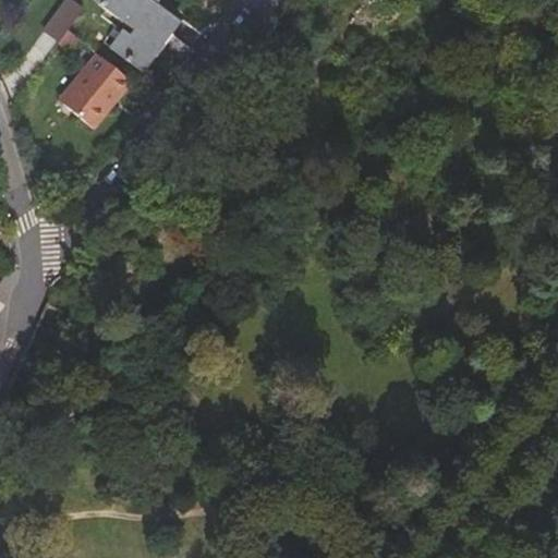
[(68,0),(45,32),(61,44),(70,31),(86,9),(73,0),(68,0)]
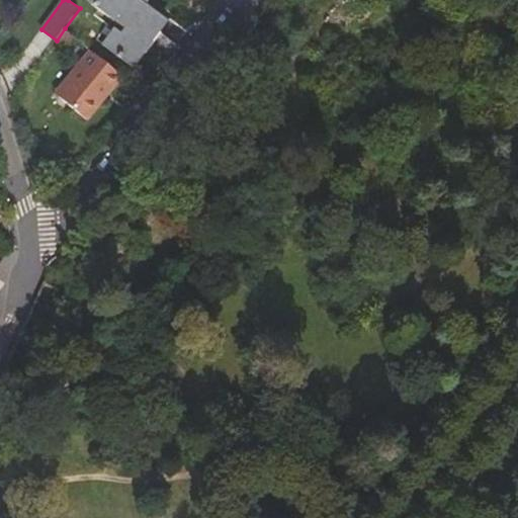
[(162,16),(140,0),(93,0),(95,1),(94,3),(125,27),(121,33),(114,28),(104,44),(134,65),(150,42),(150,40),(147,37),(162,16)]
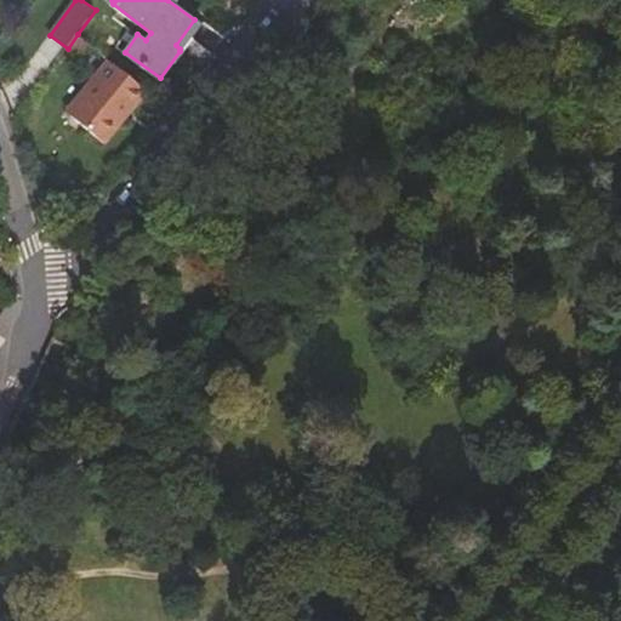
[(107,146),(149,92),(110,61),(100,74),(104,79),(74,118),(107,146)]
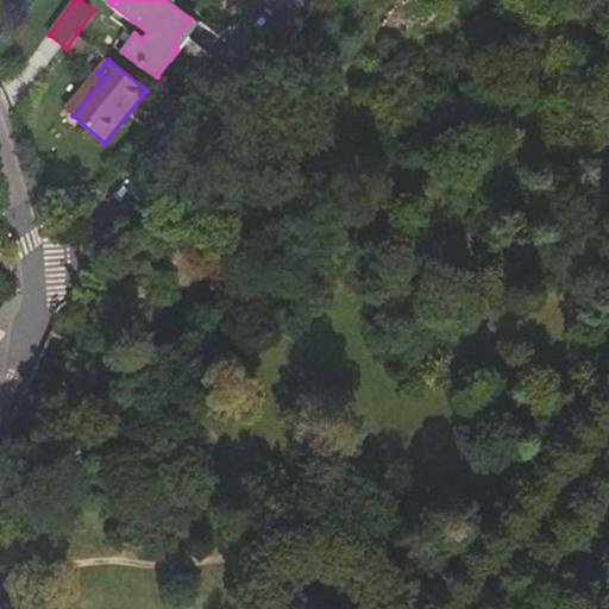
[(68,112),(73,115),(102,77),(98,73),(68,112)]
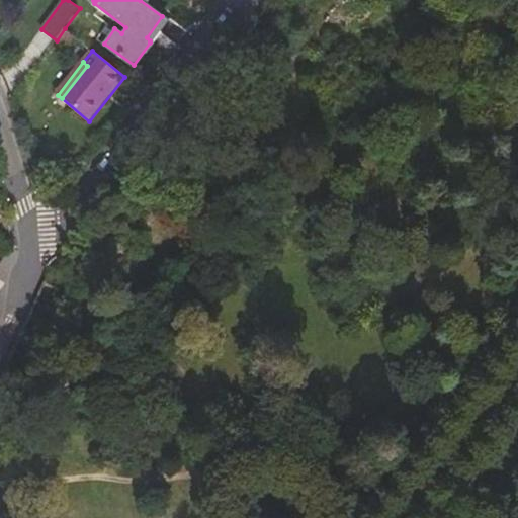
[(0,263),(12,248),(0,239),(0,263)]
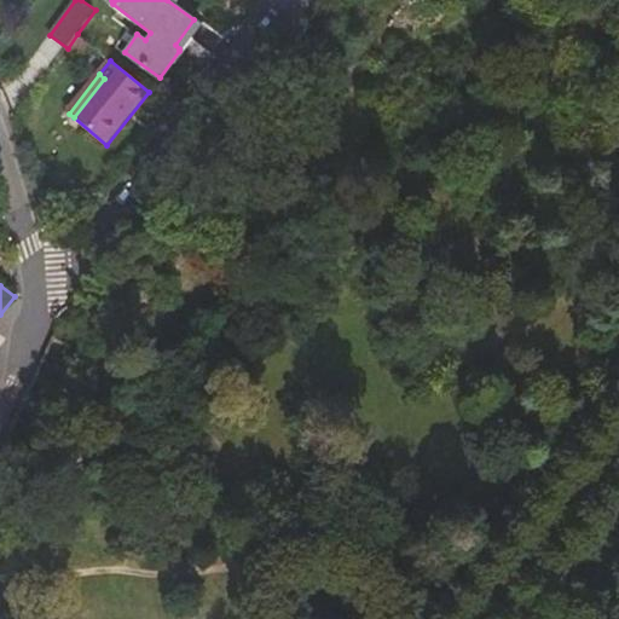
All buildings are outlined.
